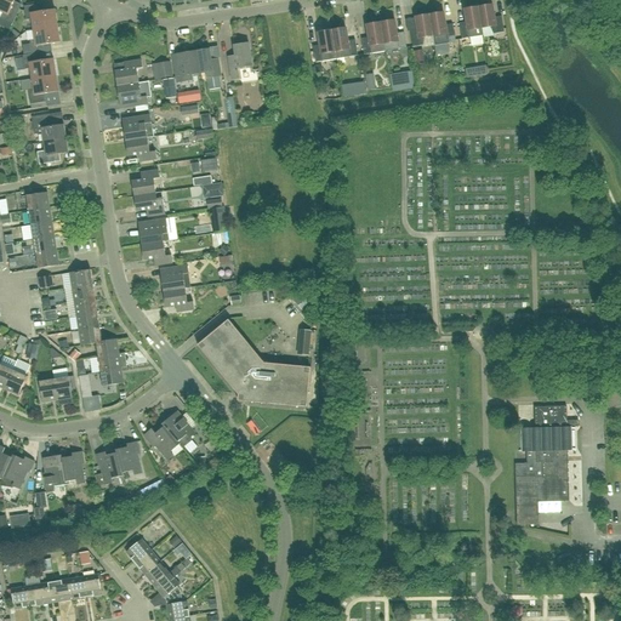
[(0,0),(0,12),(3,13),(0,17),(12,24),(20,10),(12,6),(15,0),(0,0)]
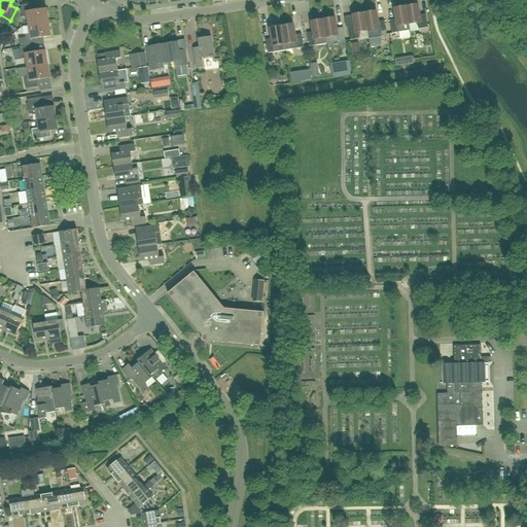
[(27,16),(28,26),(48,23),(46,8),(34,10),(33,4),(21,6),(22,18),(27,16)]
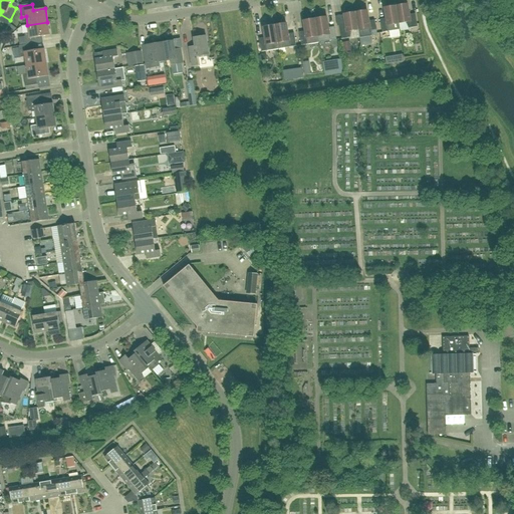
[(396,6),(399,24),(406,23),(408,29),(417,27),(415,14),(409,15),(408,5),(396,6)]
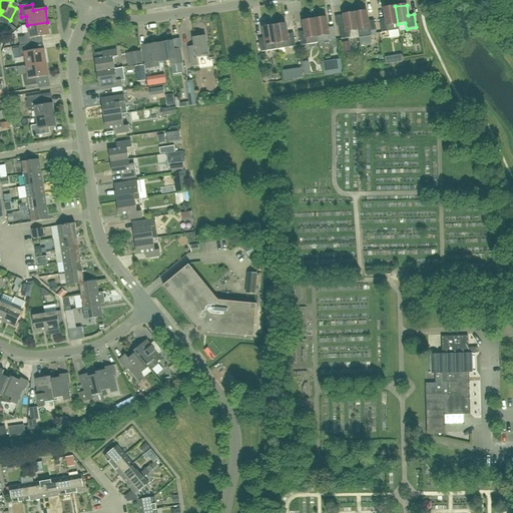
[(399,30),(398,24),(395,6),(383,8),(385,19),(379,20),(381,33),(387,32),(399,30)]
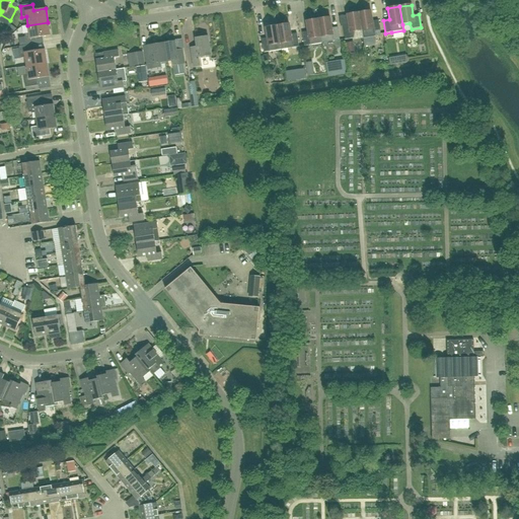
[(359,13),(362,30),(362,36),(380,34),(378,21),(372,21),(370,11),(359,13)]
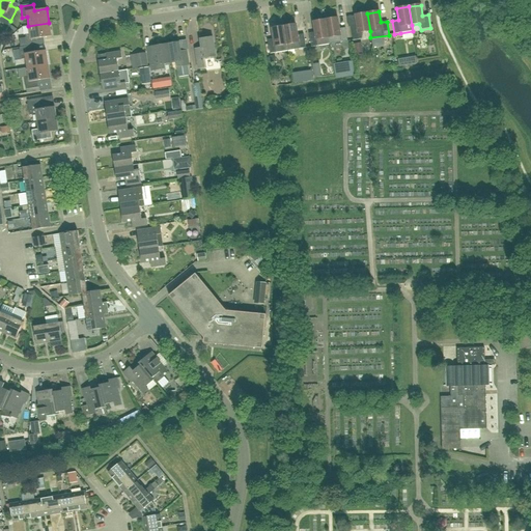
[(363,32),(370,31),(367,14),(355,16),(357,26),(351,27),(353,40),(362,39),(363,32)]
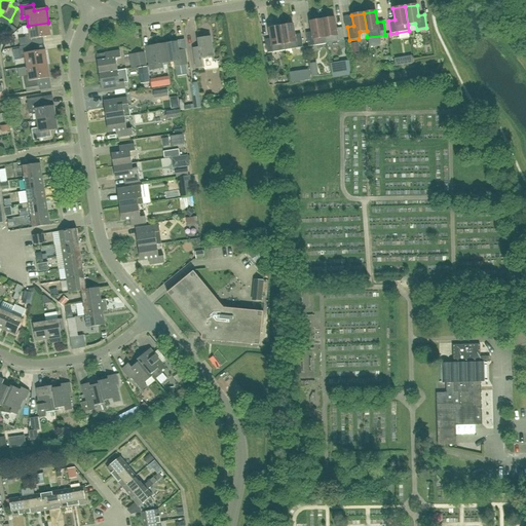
[(322,20),(326,44),(344,41),(342,28),(336,29),(334,17),(322,20)]
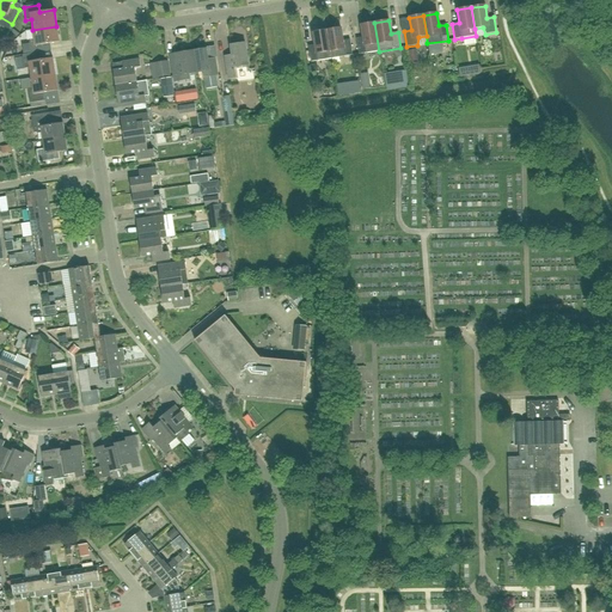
[(359,55),(379,51),(374,23),(361,25),(362,38),(356,40),(359,55)]
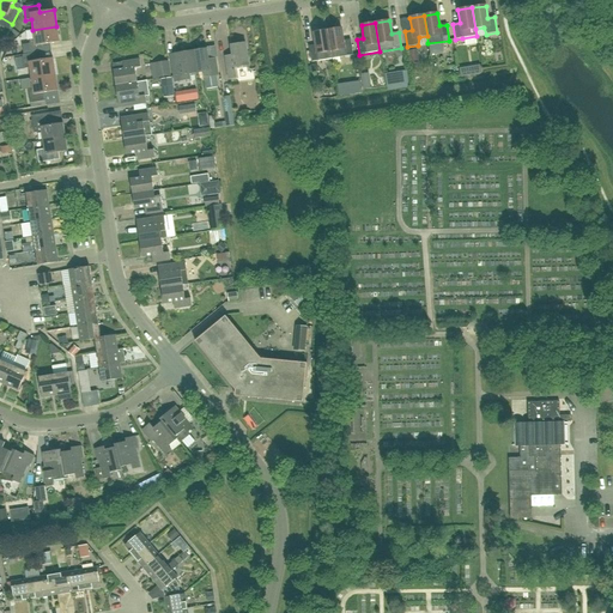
[(31,54),(37,54),(46,53),(44,44),(59,42),(56,26),(32,30),(35,41),(29,41),(31,54)]
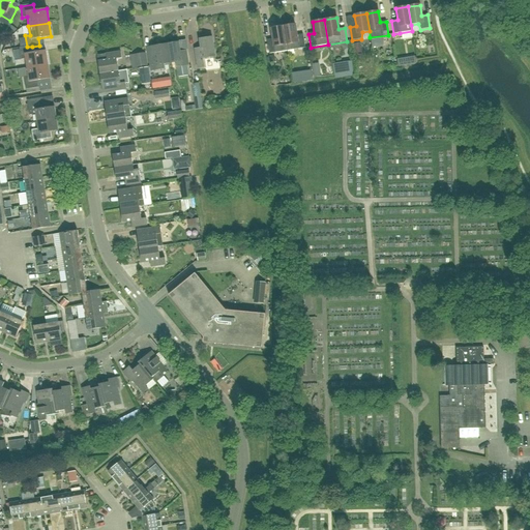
[(283,27),(287,51),(304,48),(302,34),(296,35),(295,25),(283,27)]
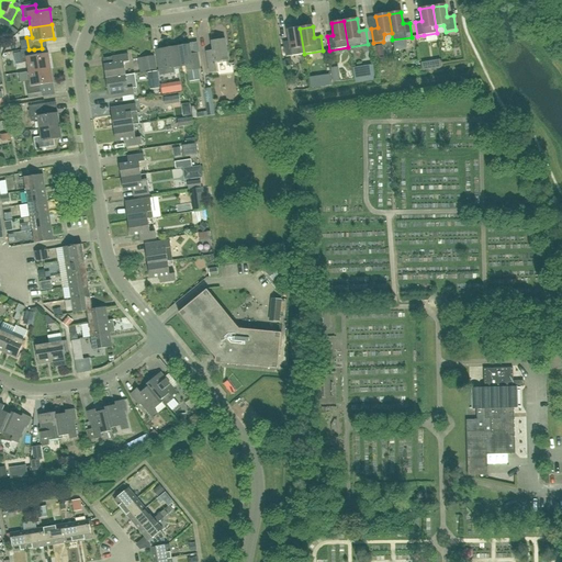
[(284,57),(304,54),(300,29),(288,31),(289,42),(282,43),(284,57)]
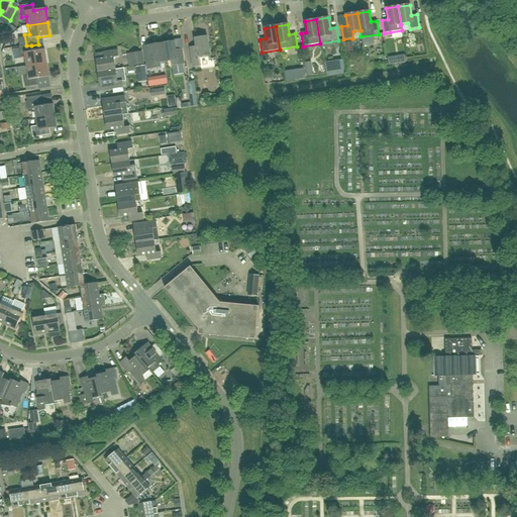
[(209,56),(207,36),(194,38),(196,49),(190,50),(192,67),(199,66),(198,58),(209,56)]
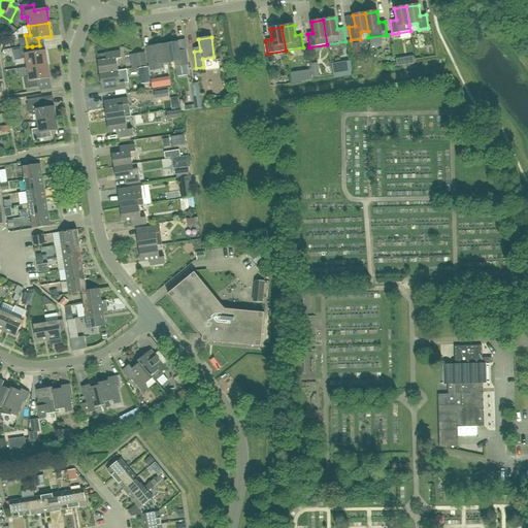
[(177,42),(165,44),(168,63),(174,62),(174,67),(188,65),(186,54),(179,55),(177,42)]
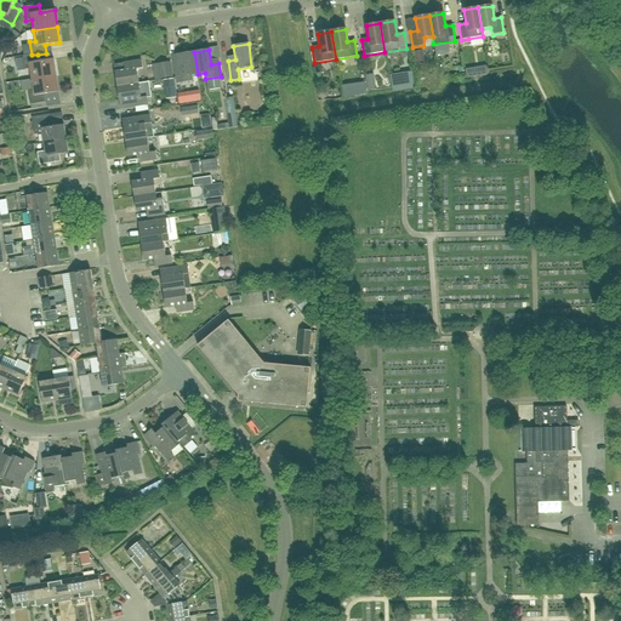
[(198,74),(194,52),(180,55),(182,68),(175,69),(176,84),(193,81),(193,75),(198,74)]
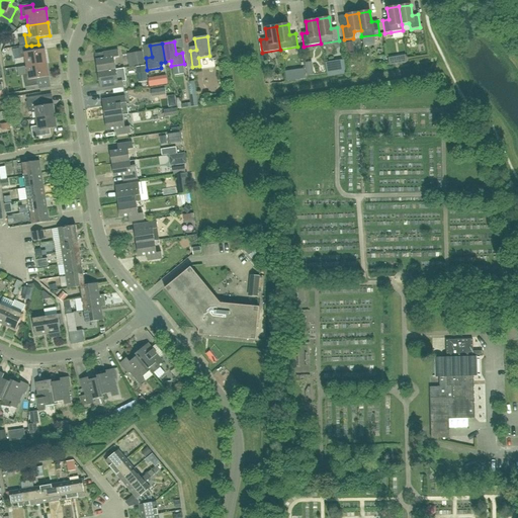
[(32,52),(31,46),(26,46),(18,47),(20,59),(25,58),(26,67),(47,64),(45,50),(32,52)]
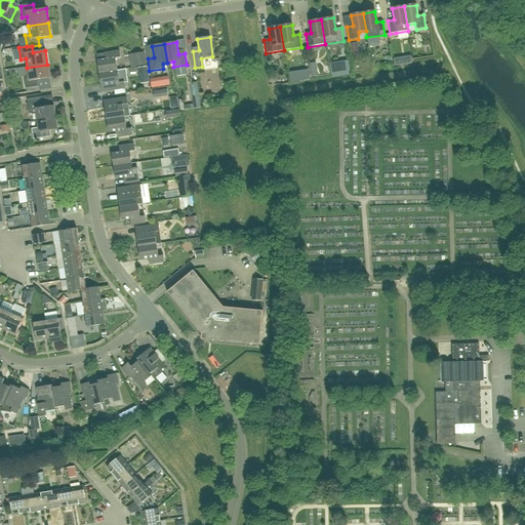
[(96,62),(98,74),(117,71),(115,58),(120,58),(119,51),(108,53),(109,59),(96,62)]
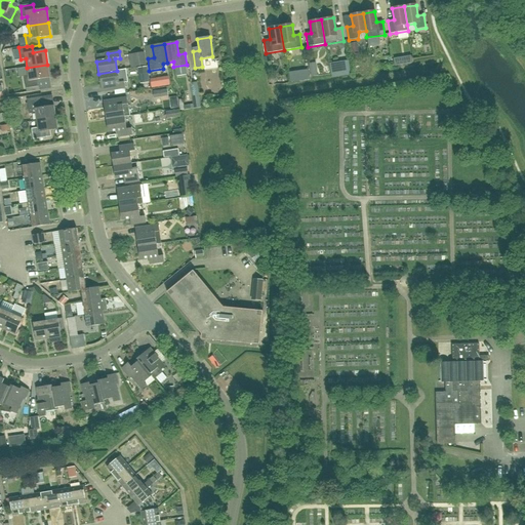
[(147,65),(145,52),(132,54),(135,67),(147,65)]
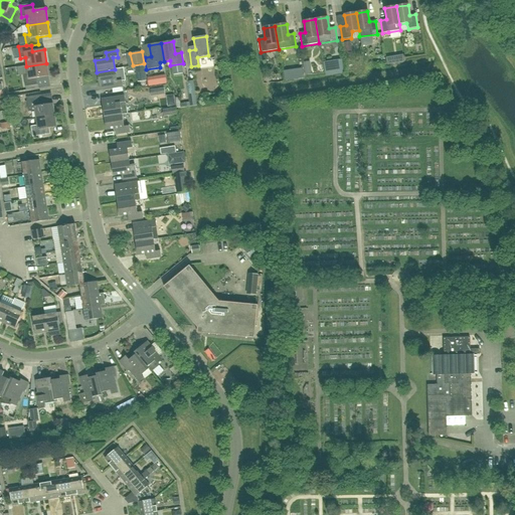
[(38,89),(37,84),(36,78),(48,76),(46,63),(26,66),(27,74),(23,75),(25,87),(26,91),(38,89)]
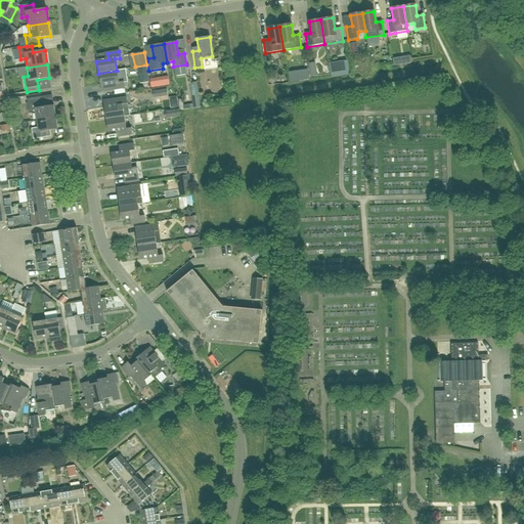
[(310,69),(300,72),(302,79),(311,76),(310,69)]
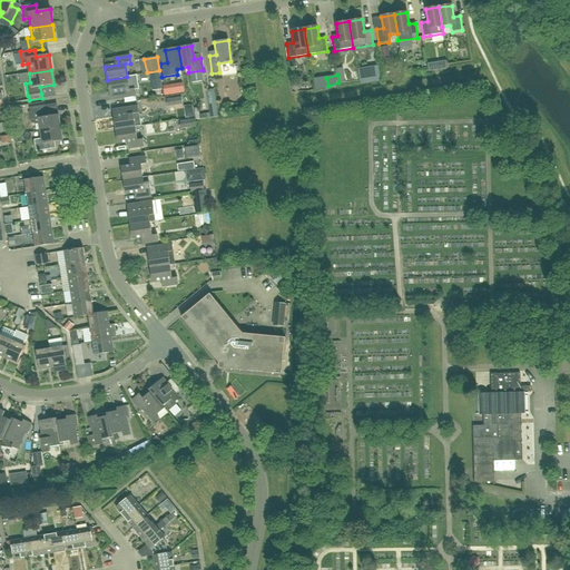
[(107,80),(109,94),(121,91),(123,98),(136,96),(135,89),(129,90),(127,77),(107,80)]
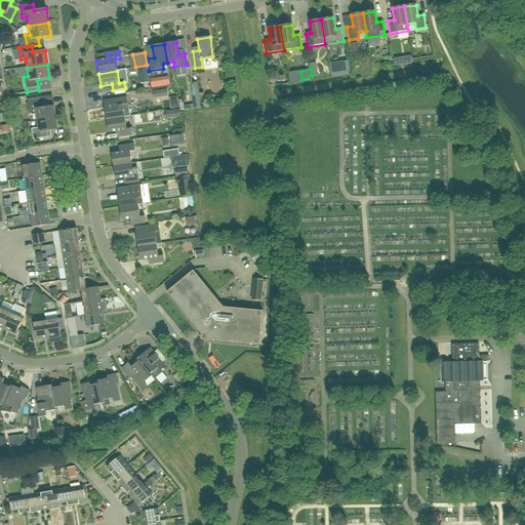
[(169,78),(151,80),(152,89),(170,86),(169,78)]
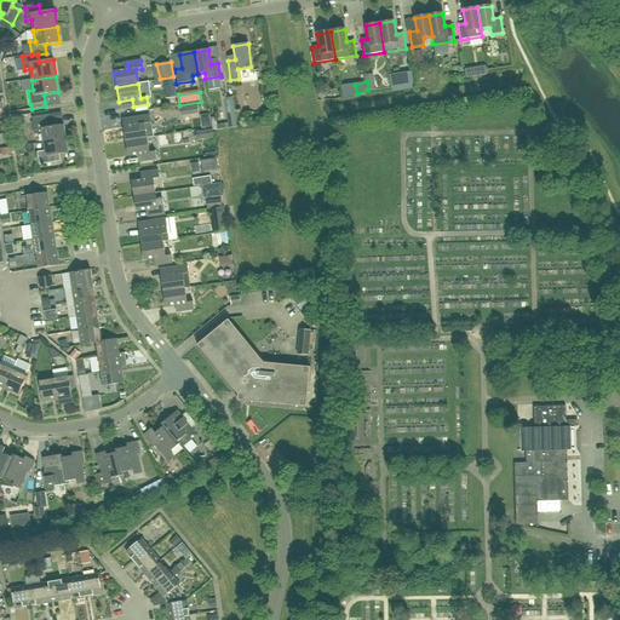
[(214,127),(212,114),(204,115),(206,128),(214,127)]
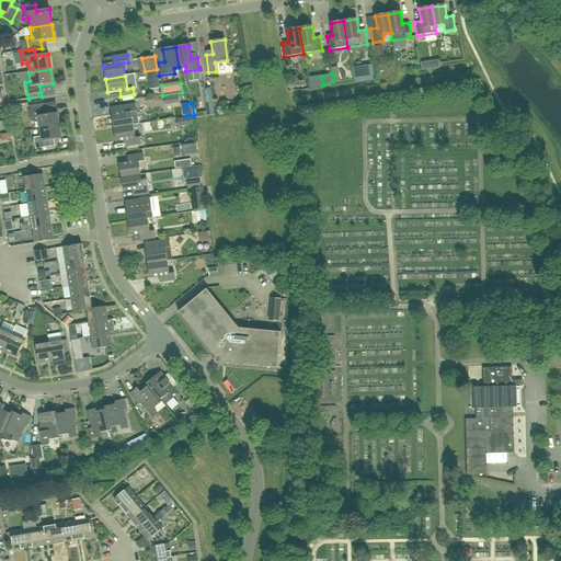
[(39,129),(59,126),(57,113),(45,115),(44,104),(29,106),(31,122),(38,121),(39,129)]
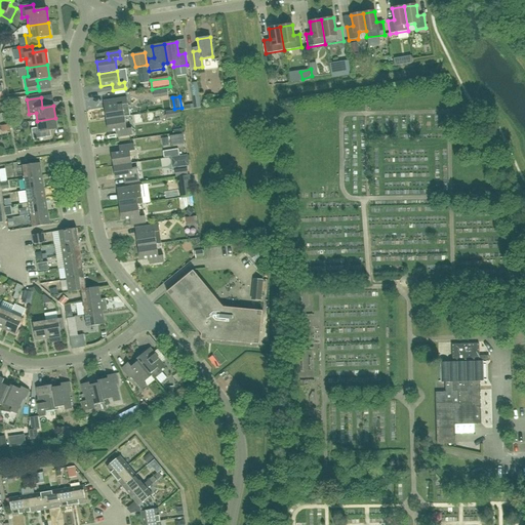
[(106,120),(124,117),(129,116),(127,105),(126,97),(115,99),(116,106),(104,108),(106,120)]
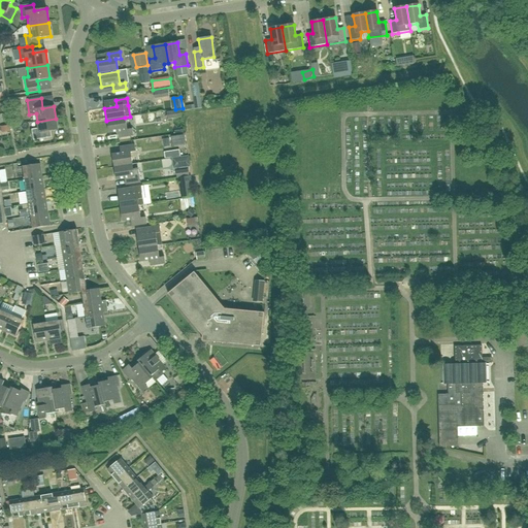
[(182,119),(180,111),(166,113),(167,121),(182,119)]
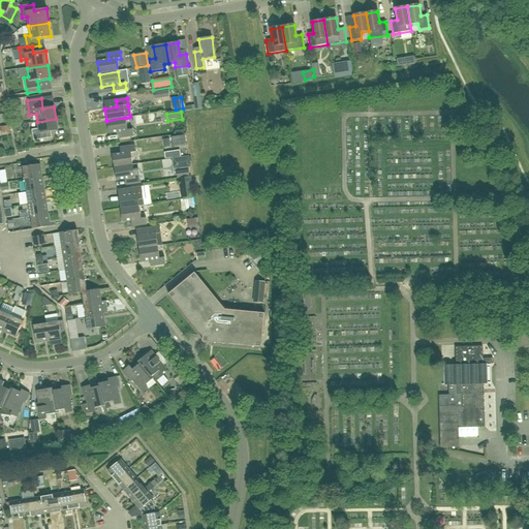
[(127,130),(125,118),(106,121),(109,133),(120,132),(121,138),(133,136),(132,129),(127,130)]
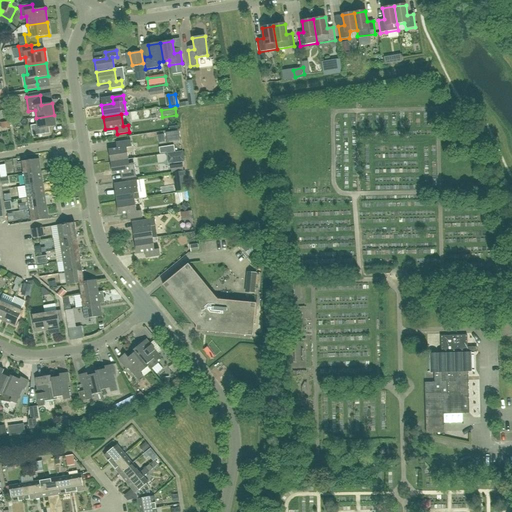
[(36,118),(38,129),(31,130),(32,136),(46,134),(45,128),(56,126),(54,115),(36,118)]
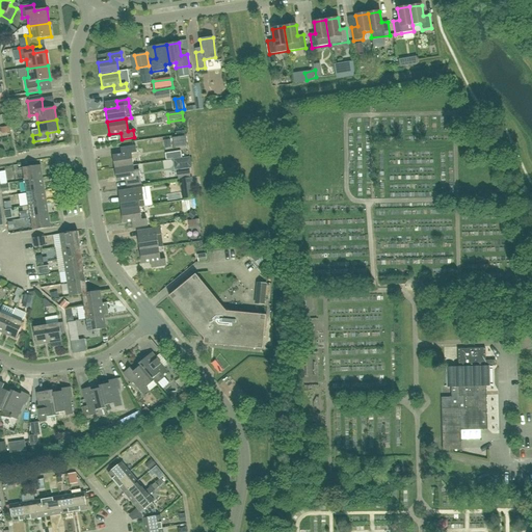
[(112,156),(114,168),(133,166),(131,154),(136,153),(135,147),(124,149),(125,155),(112,156)]
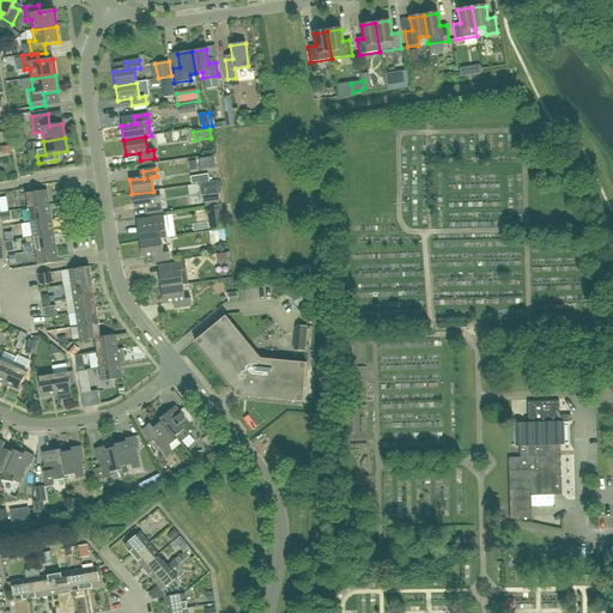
[(194,205),(205,204),(204,184),(192,186),(194,205)]
